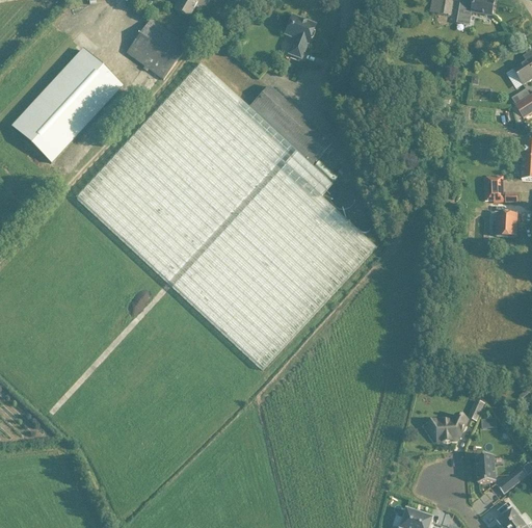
[(178,0),(174,6),(189,15),(196,3),(204,7),(208,0),(178,0)]
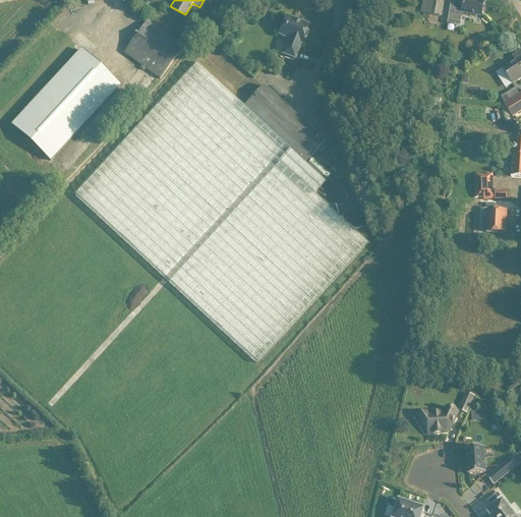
[(431,0),(428,10),(441,12),(443,0),(431,0)]
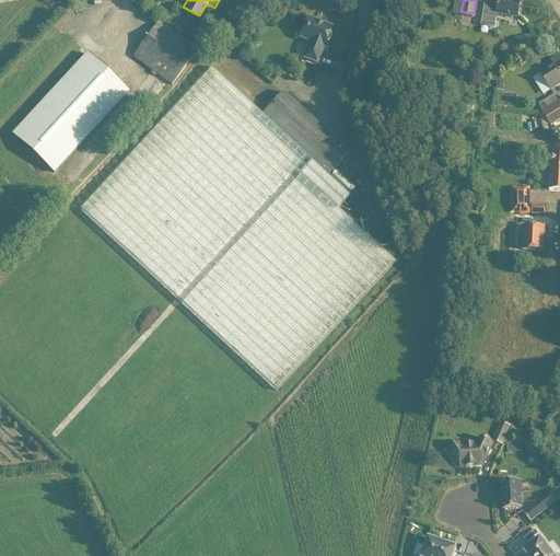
[(488,0),(487,4),(498,7),(497,10),(508,12),(518,14),(521,0),(488,0)]
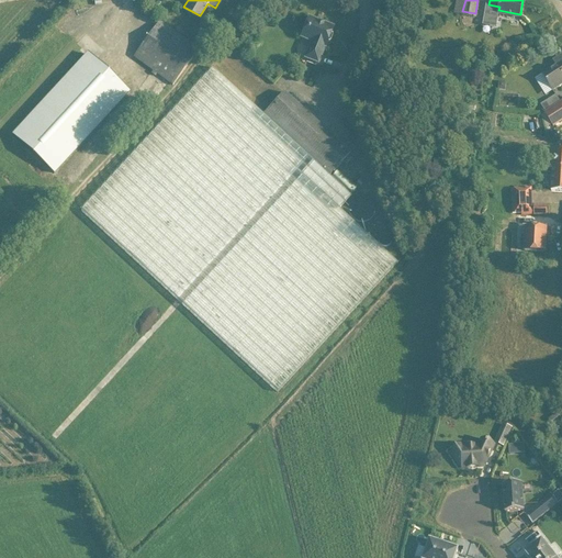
[(302,14),(294,11),(292,18),(294,19),(294,22),(298,23),(302,14)]
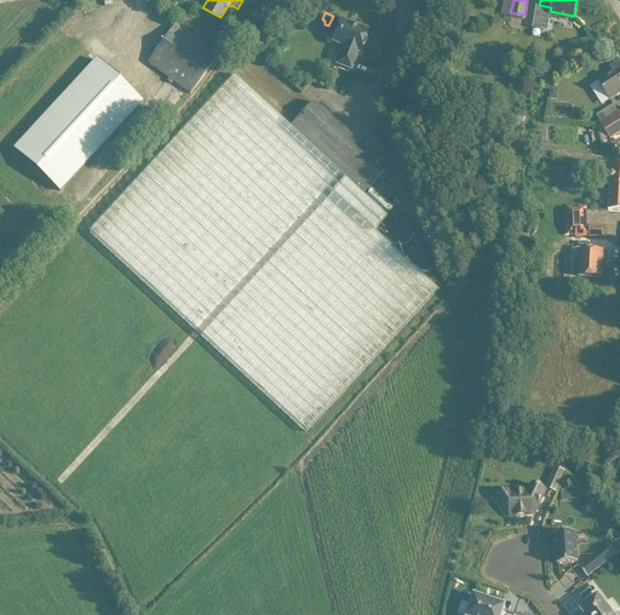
[(359,49),(361,41),(363,42),(365,40),(366,38),(367,34),(365,33),(367,27),(357,22),(356,23),(351,21),(352,19),(340,15),(332,38),(346,44),(343,51),(340,50),(337,59),(351,65),(359,49)]
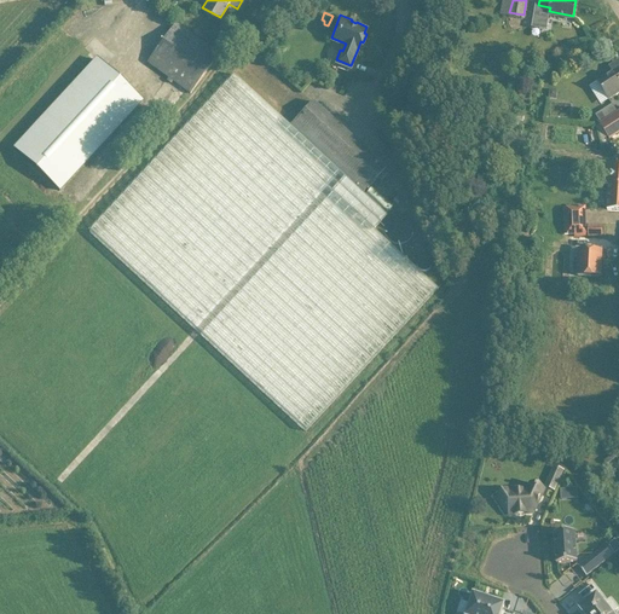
[(148,58),(157,65),(190,90),(191,90),(219,51),(175,19),(148,58)]
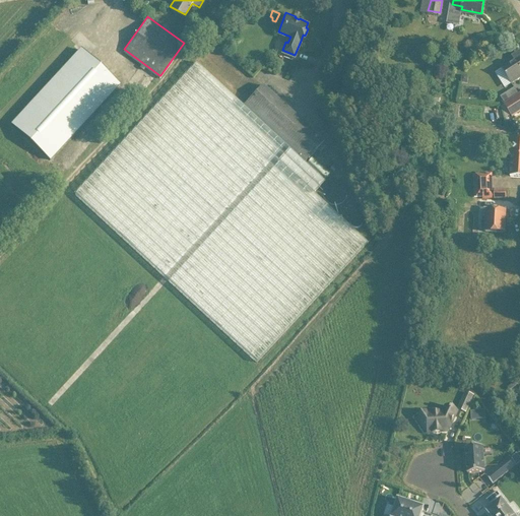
[(483,46),(497,40),(495,35),(481,42),(483,46)]
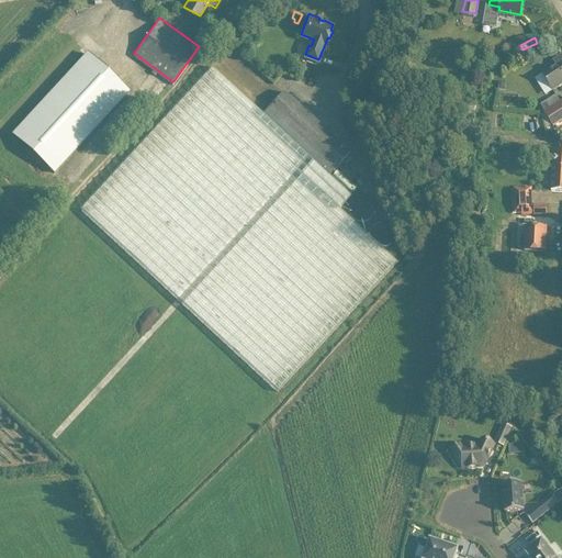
[(128,88),(88,51),(13,132),(54,169),(128,88)]
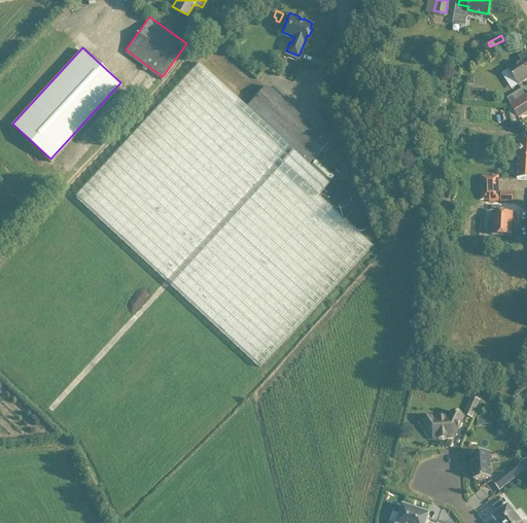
[(519,54),(522,58),(508,66),(519,81),(526,76),(526,74),(526,73),(526,72),(526,47),(526,48),(519,54)]
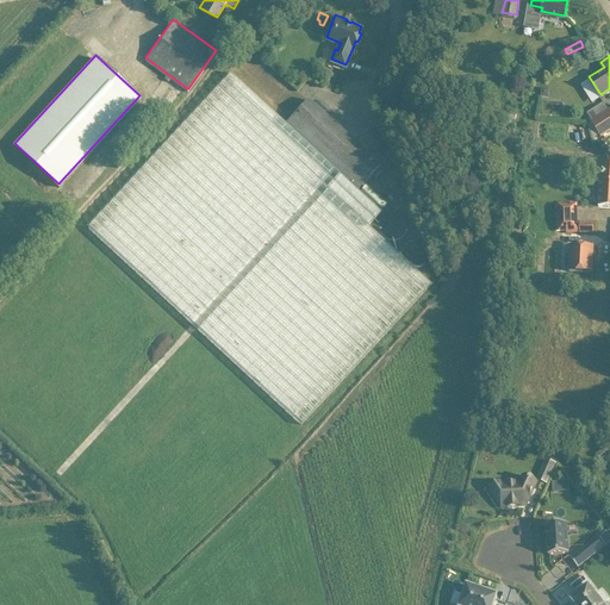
[(431,279),(369,224),(383,210),(358,188),(367,176),(372,180),(383,168),(379,163),(380,162),(309,97),(286,120),(231,70),(88,224),(302,420),(431,279)]
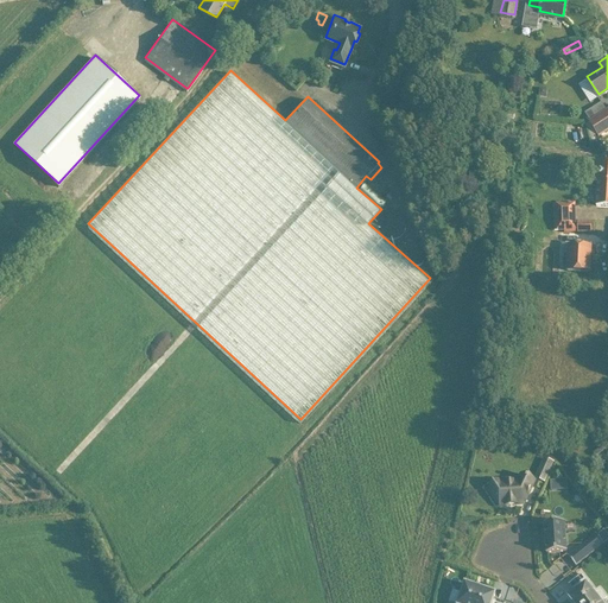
[(538,93),(546,94),(548,84),(539,83),(538,93)]
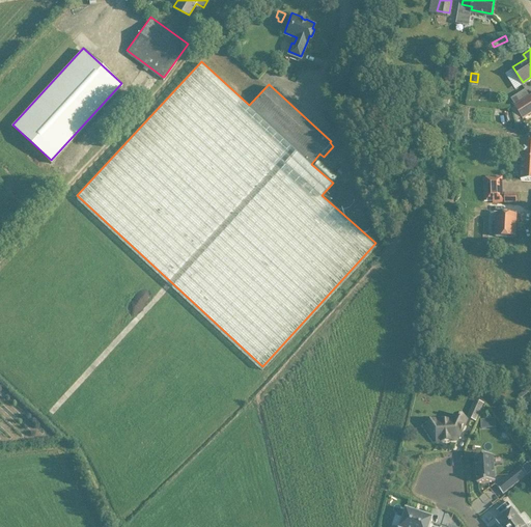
[(526,86),(510,95),(515,103),(530,93),(526,86)]
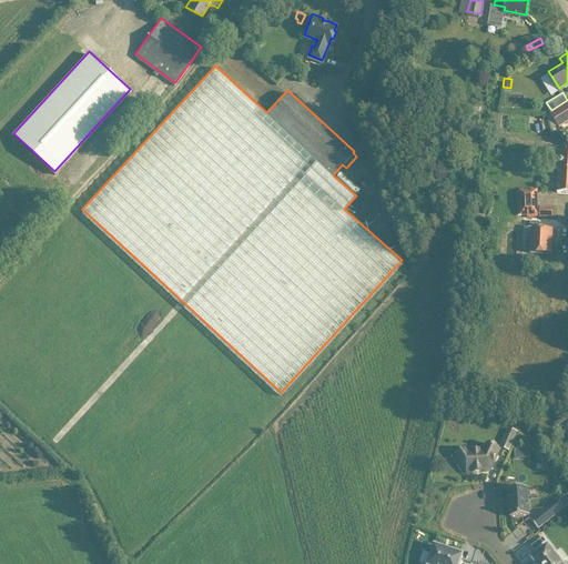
[(567,100),(551,112),(558,123),(567,117),(567,100)]
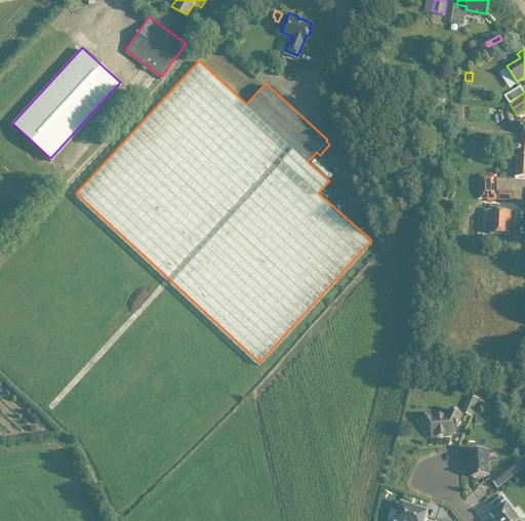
[(524,174),(524,137),(517,137),(517,138),(509,137),(508,153),(516,153),(515,174),(523,175),(524,174)]
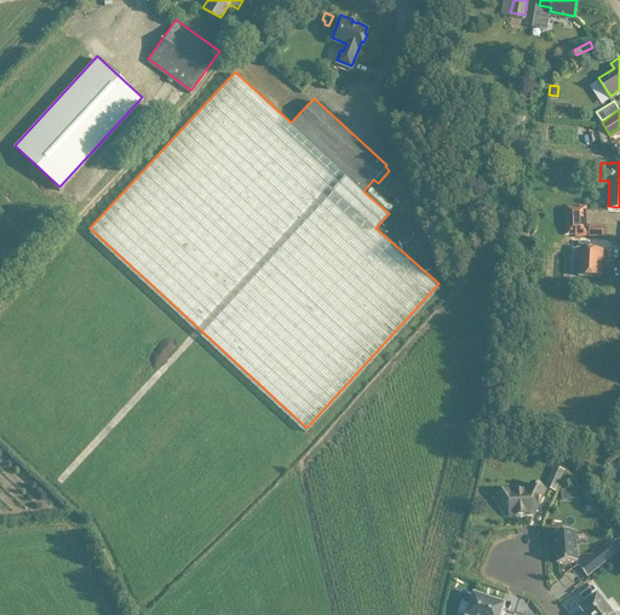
[(604,220),(587,220),(586,202),(564,203),(566,230),(568,230),(568,231),(575,231),(575,234),(590,234),(604,234),(604,220)]
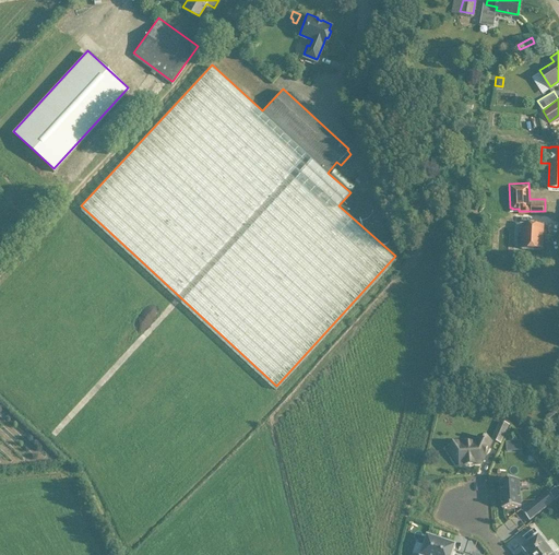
[(521,246),(522,246),(522,251),(533,251),(533,246),(544,247),(545,222),(522,221),(521,246)]
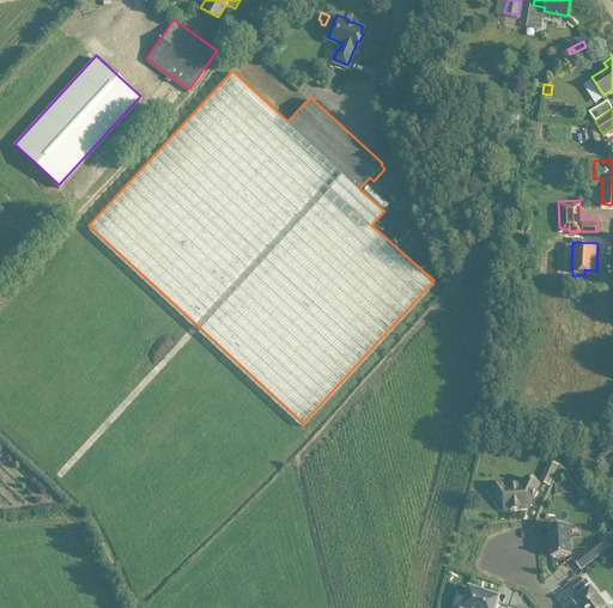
[(542,470),(540,476),(548,481),(552,475),(542,470)]
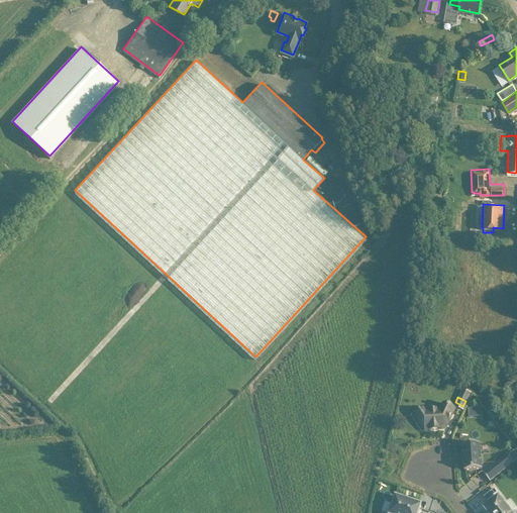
[(445,425),(454,405),(443,400),(439,409),(429,410),(425,405),(415,411),(425,427),(445,425)]
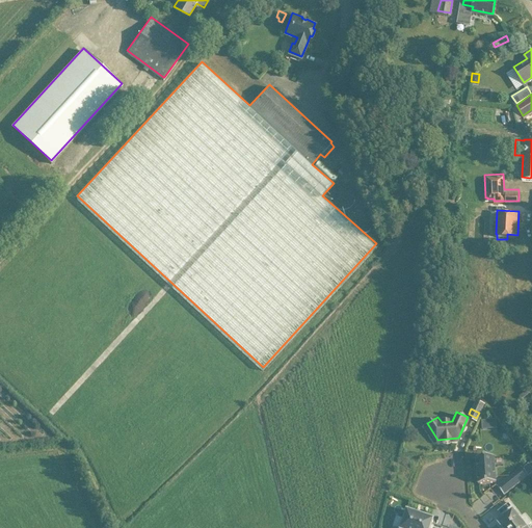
[(494,453),(476,454),(478,480),(496,479),(494,453)]
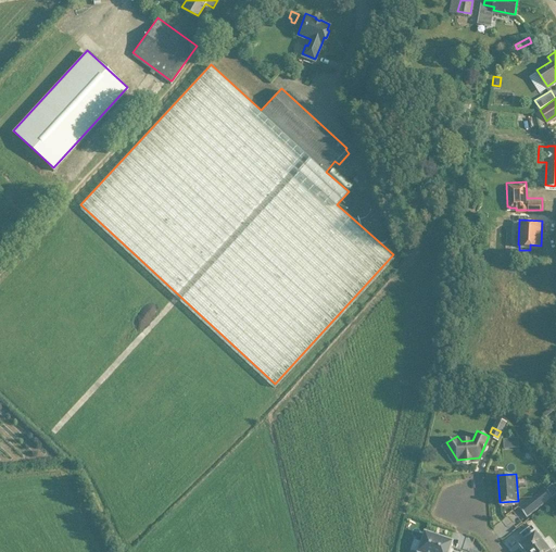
[(520,505),(527,514),(552,494),(544,486),(520,505)]
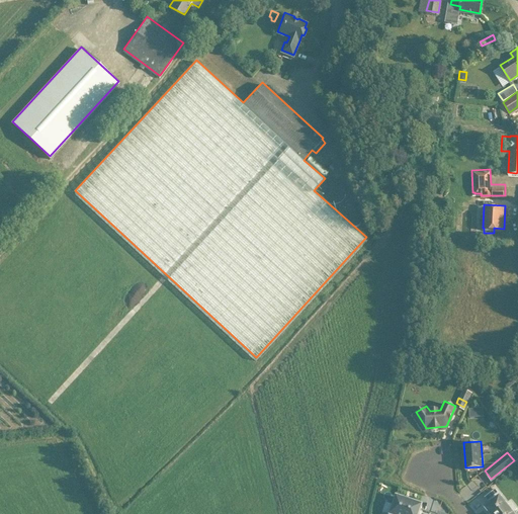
[(491,501),(485,505),(491,513),(515,513),(512,510),(517,506),(511,498),(506,502),(500,495),(502,493),(497,486),(486,495),(491,501)]
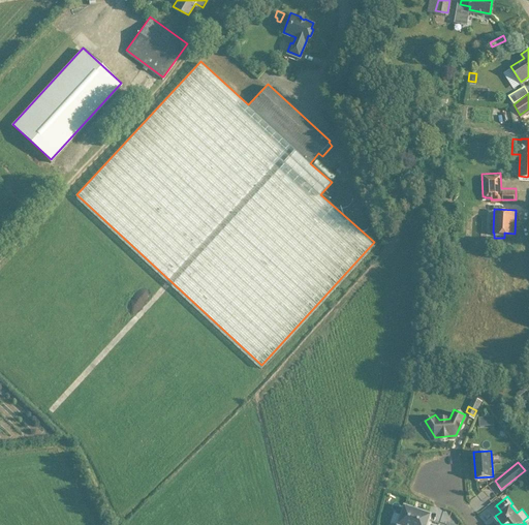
[(413,506),(405,504),(402,513),(395,511),(392,520),(399,522),(399,524),(402,524),(438,524),(440,522),(430,518),(431,513),(423,510),(414,506),(413,506)]
